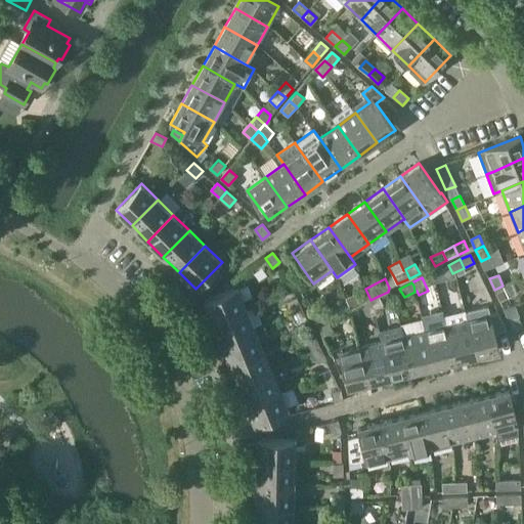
[(509,297),(503,286),(494,290),(499,301),(509,297)]
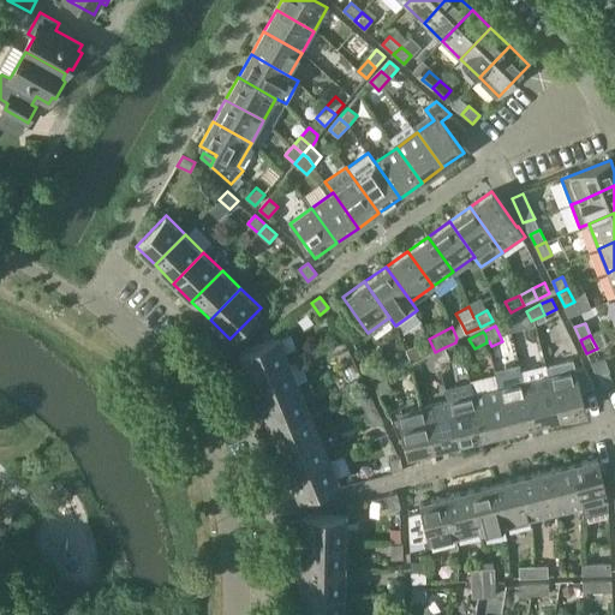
[(249,377),(290,360),(279,336),(239,353),(249,377)]
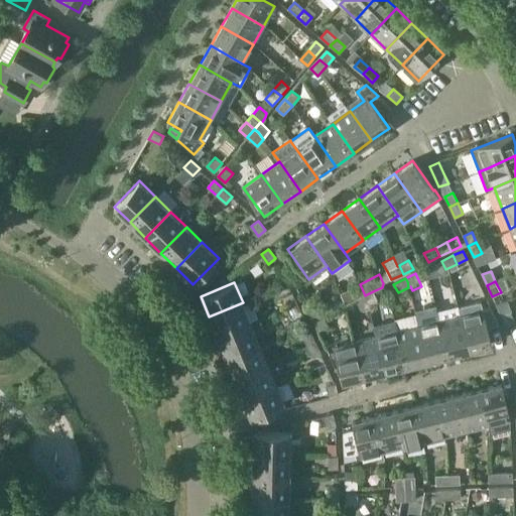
[(356,299),(365,295),(360,284),(340,293),(345,304),(356,299)]
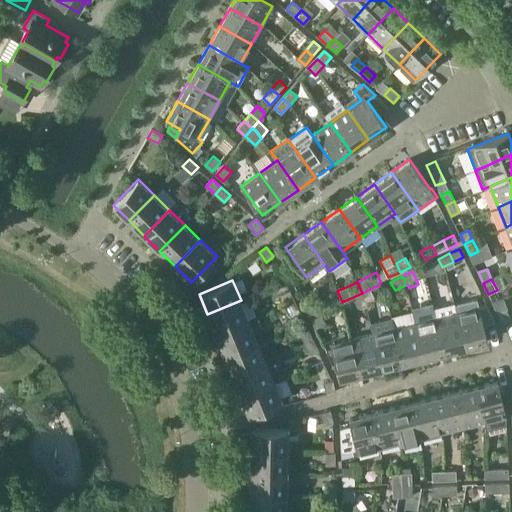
[(376,299),(370,289),(362,293),(366,304),(376,299)]
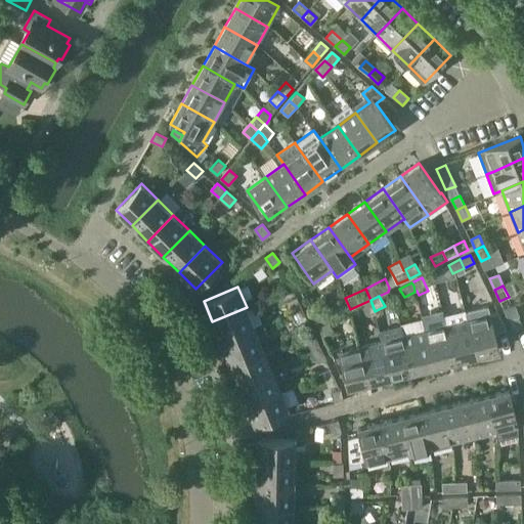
[(288,301),(294,312),(302,308),(297,297),(288,301)]
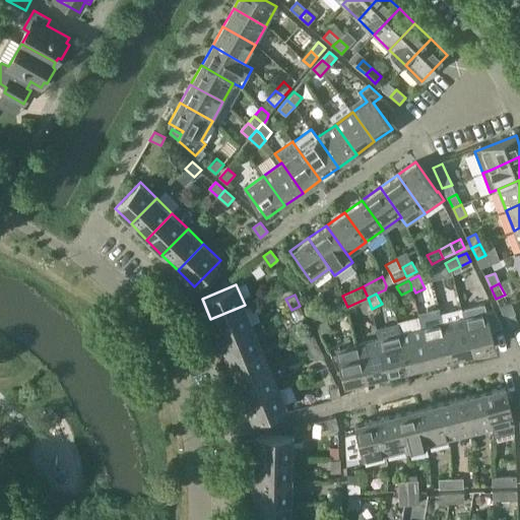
[(372,309),(368,298),(359,302),(364,313),(372,309)]
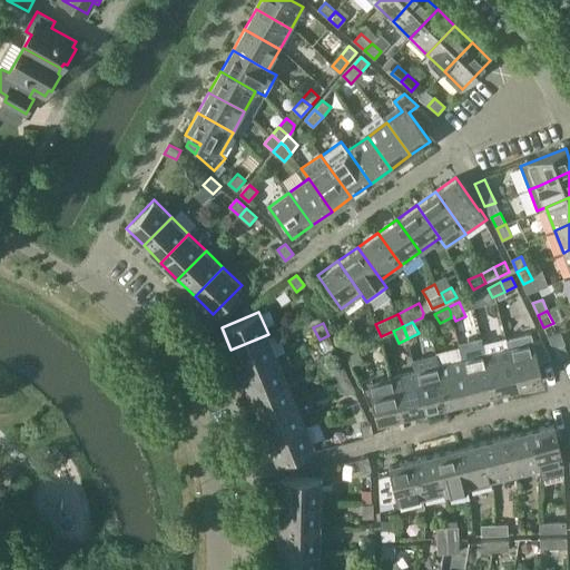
[(507,338),(519,387),(543,381),(538,361),(550,359),(541,340),(533,342),(531,333),(507,338)]
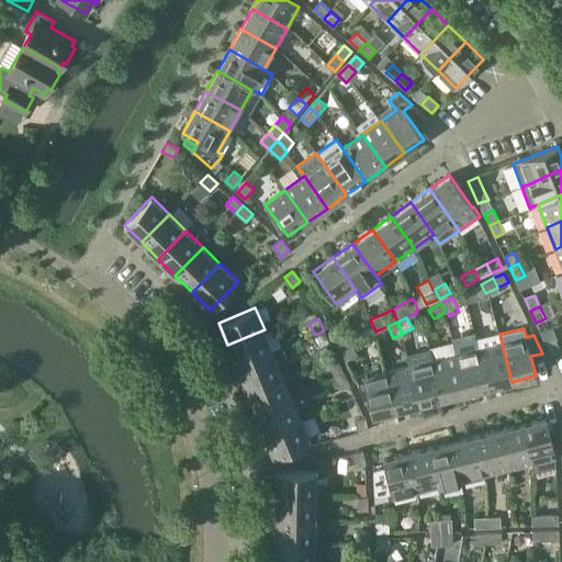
[(265,329),(227,345),(236,367),(273,351),(265,329)]
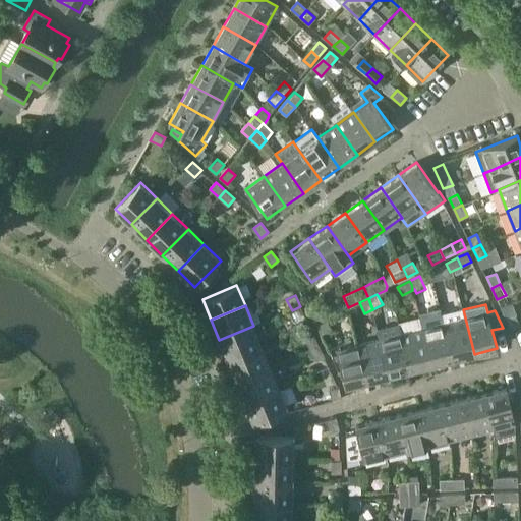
[(305,317),(300,306),(292,310),(297,322),(305,317)]
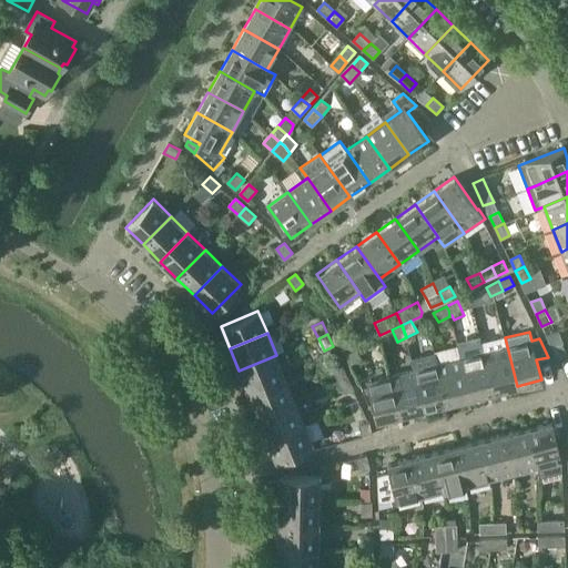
[(337,341),(342,351),(355,344),(350,335),(337,341)]
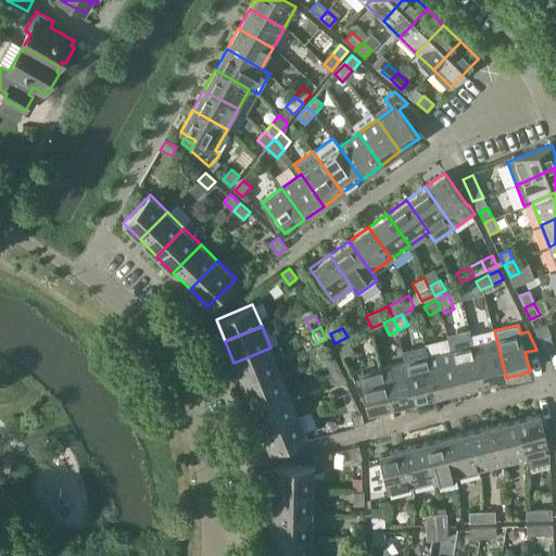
[(470,335),(483,383),(506,378),(494,330),(493,329),(470,335)]
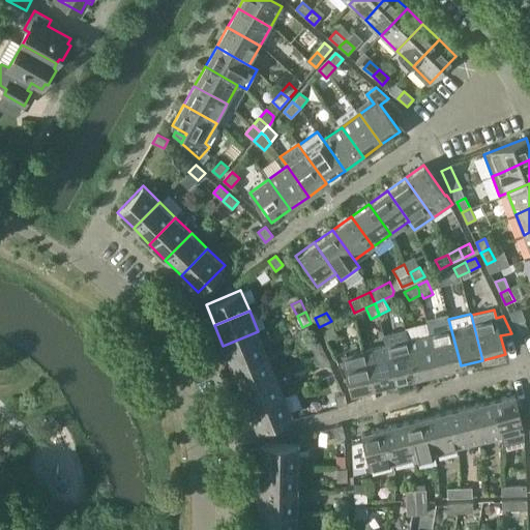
[(425,320),(430,334),(439,371),(461,365),(448,319),(438,321),(437,317),(425,320)]
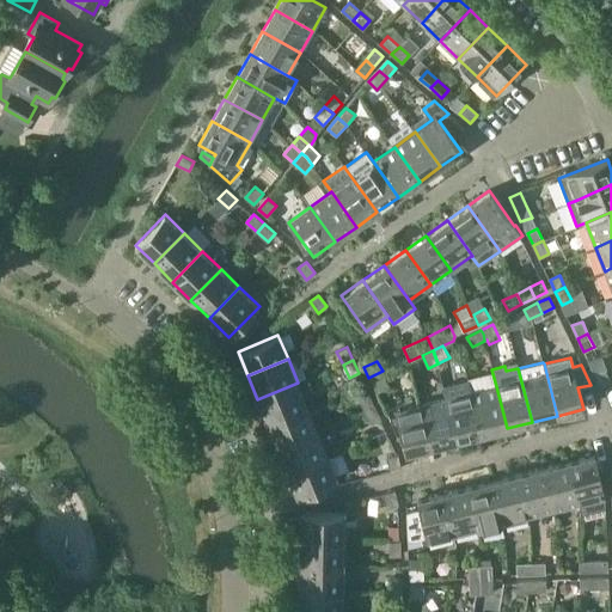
[(605,368),(594,373),(600,386),(611,381),(605,368)]
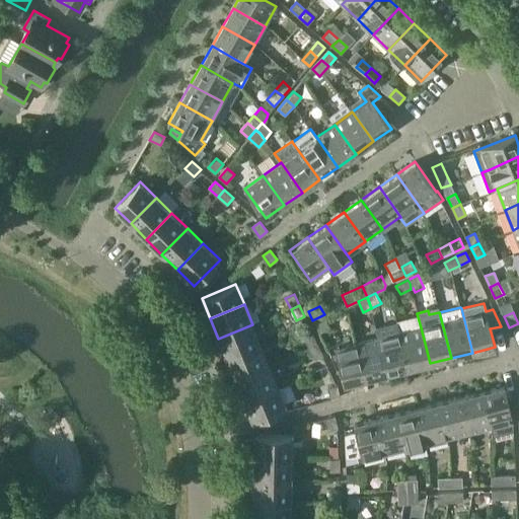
[(330,327),(326,319),(315,324),(319,332),(330,327)]
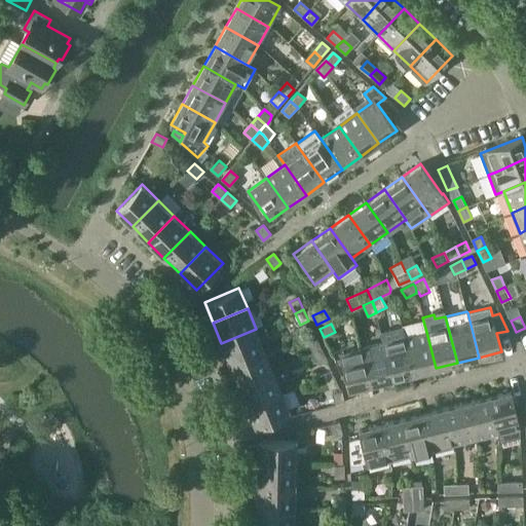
[(381,333),(383,342),(392,378),(414,373),(405,337),(403,327),(381,333)]
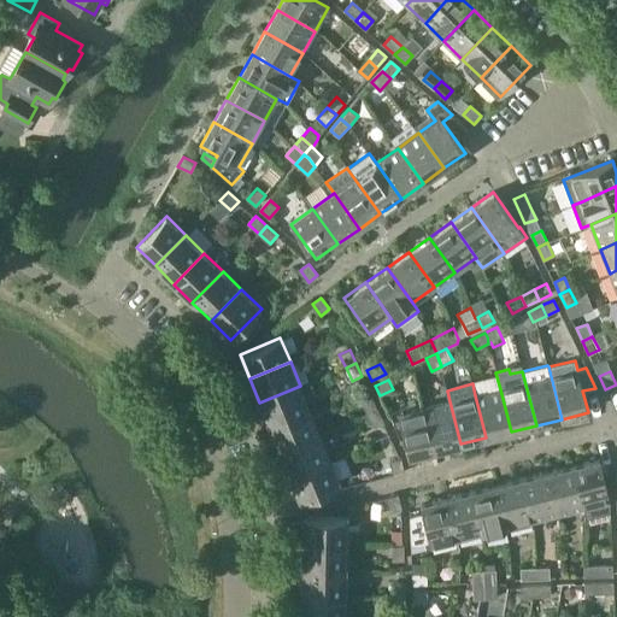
[(300,386),(259,403),(270,427),(310,410),(300,386)]
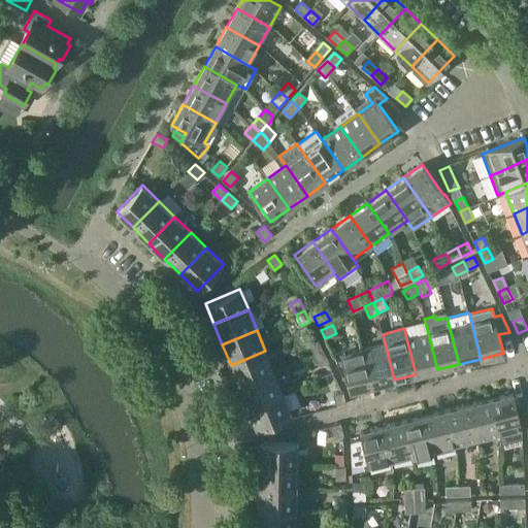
[(406,338),(416,374),(437,369),(428,333),(406,338)]
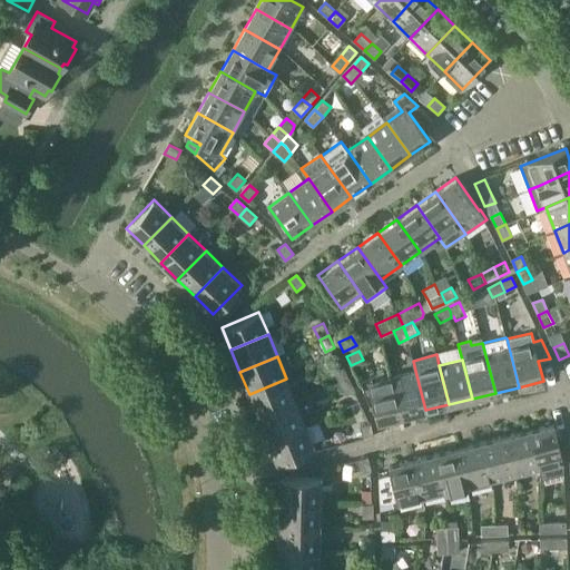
[(334,371),(340,383),(349,377),(343,366),(334,371)]
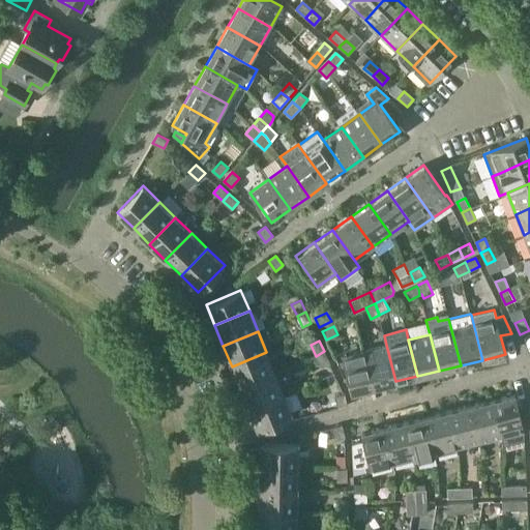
[(364,350),(374,387),(395,381),(386,345),(364,350)]
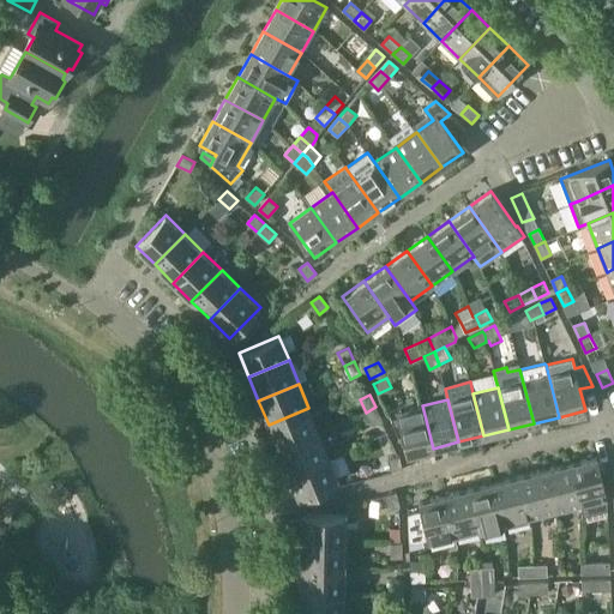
[(407,455),(433,449),(422,405),(396,413),(407,455)]
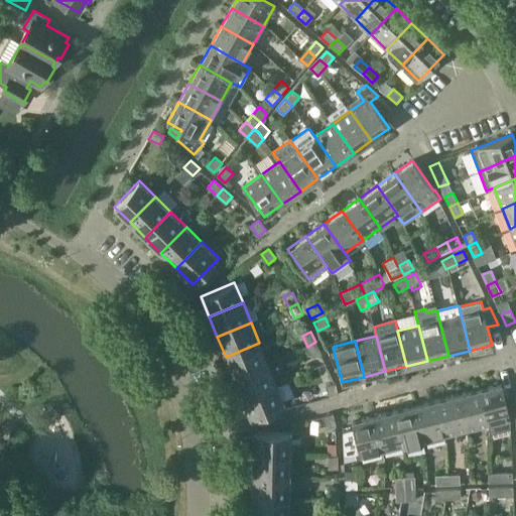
[(315,342),(307,347),(312,358),(321,354),(315,342)]
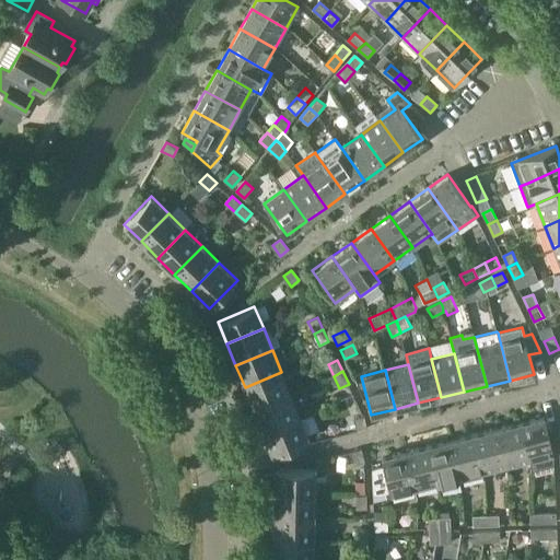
[(291,394),(281,372),(245,387),(254,409),(291,394)]
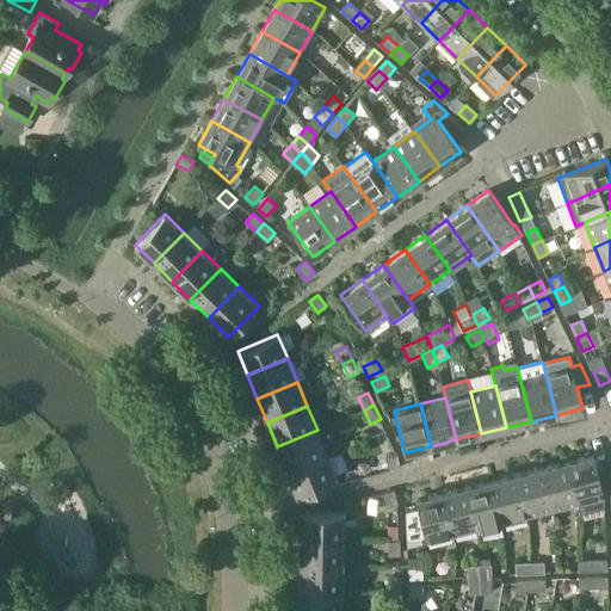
[(327,454),(318,430),(277,446),(287,470),(327,454)]
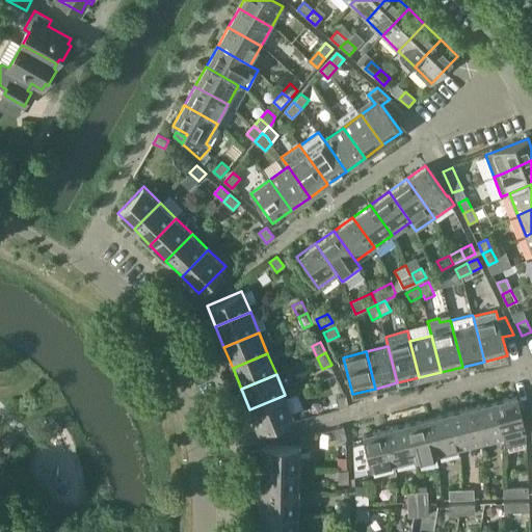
[(259,431),(294,417),(285,395),(249,409),(259,431)]
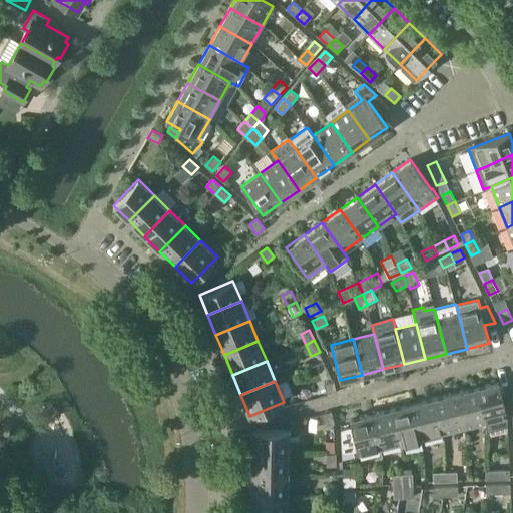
[(334,381),(325,384),(328,395),(337,393),(334,381)]
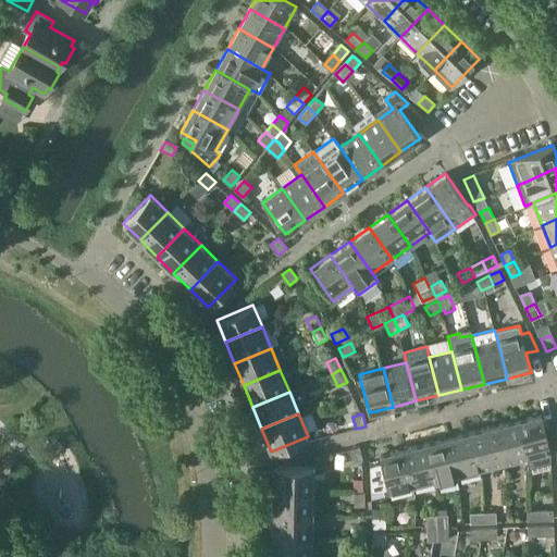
[(551,453),(541,413),(518,420),(528,458),(527,458),(530,471),(552,466),(551,453)]
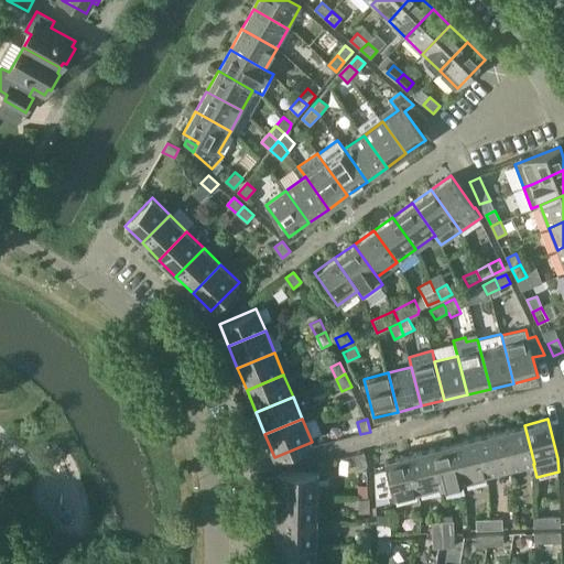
[(534,464),(524,425),(501,431),(511,469),(533,464),(534,464)]
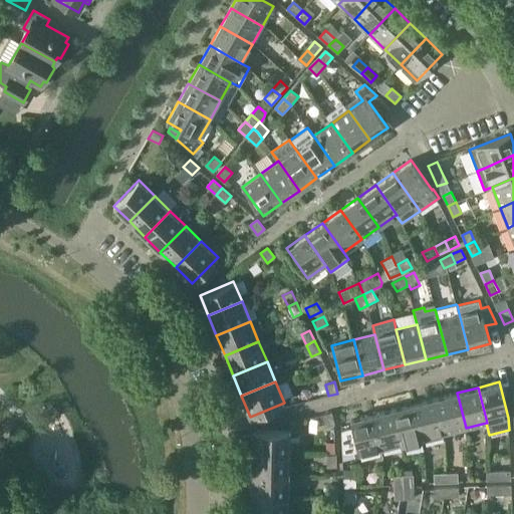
[(436,398),(445,434),(466,428),(457,393),(436,398)]
